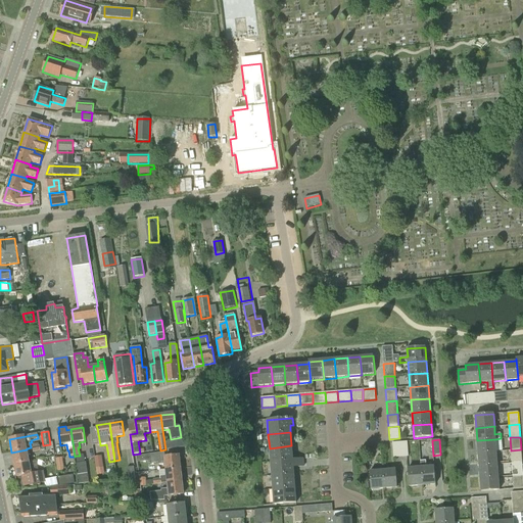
[(477,440),(478,453),(496,452),(495,439),(477,440)]
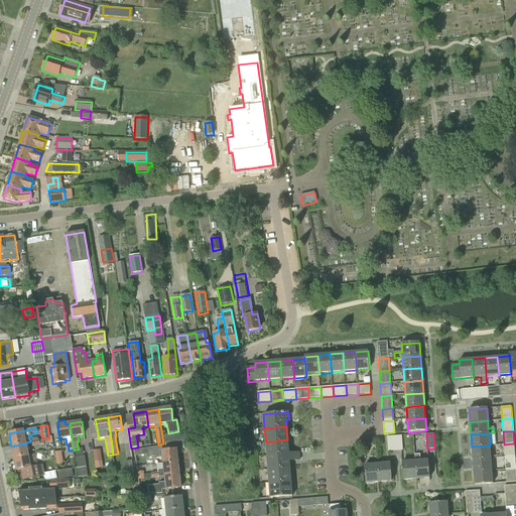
[(176,441),(175,435),(162,437),(163,443),(176,441)]
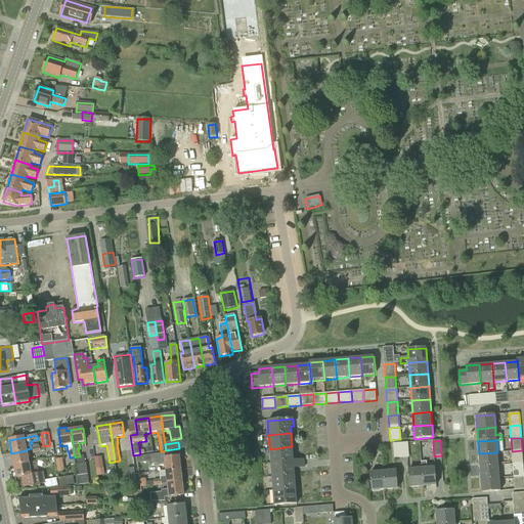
[(401,459),(401,443),(393,444),(394,460),(401,459)]
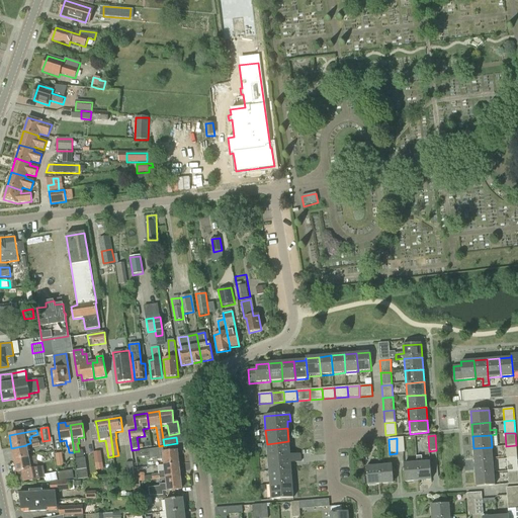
[(404,438),(397,438),(397,453),(405,452),(404,438)]
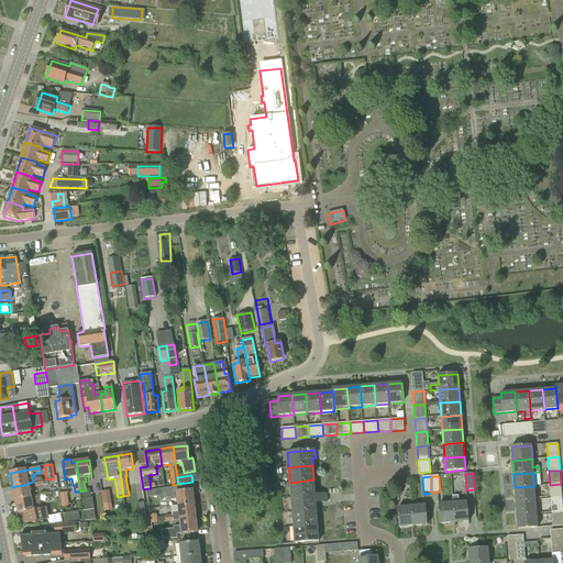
[(392,479),(392,487),(408,486),(407,478),(392,479)]
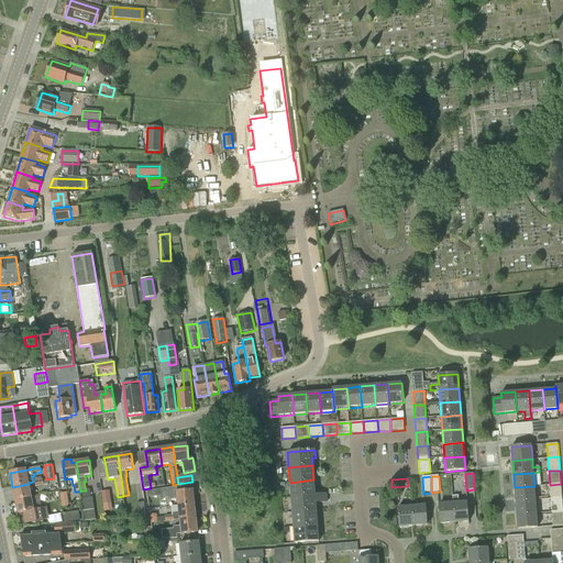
[(290,483),(291,497),(316,495),(313,479),(290,483)]
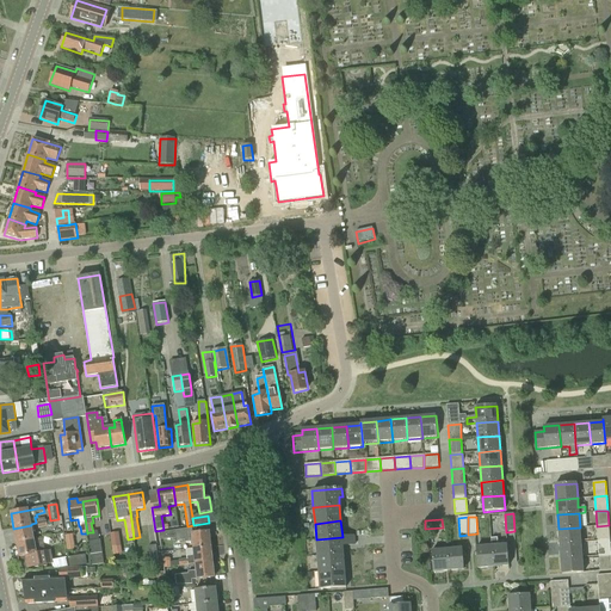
[(13,529),(17,544),(34,541),(31,525),(13,529)]
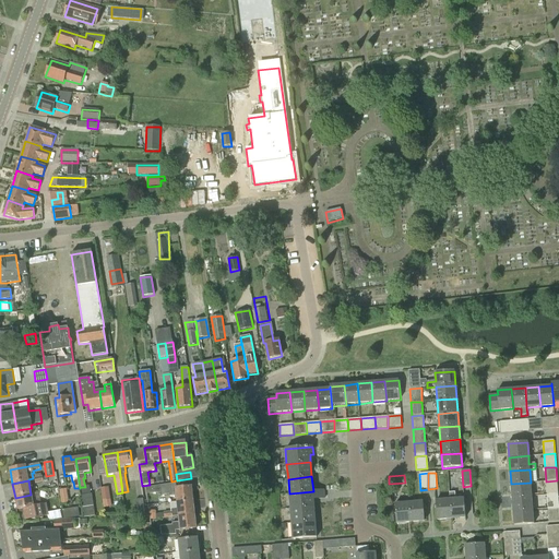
[(546,482),(547,495),(558,494),(557,480),(546,482)]
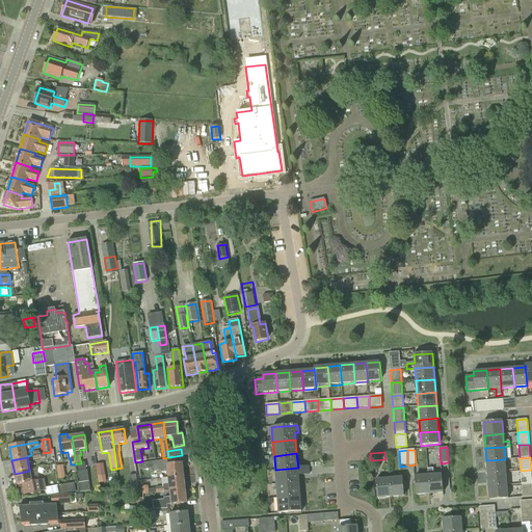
[(167,459),(142,463),(143,470),(154,469),(154,471),(161,471),(161,473),(168,472),(168,478),(183,477),(182,463),(167,464),(167,459)]
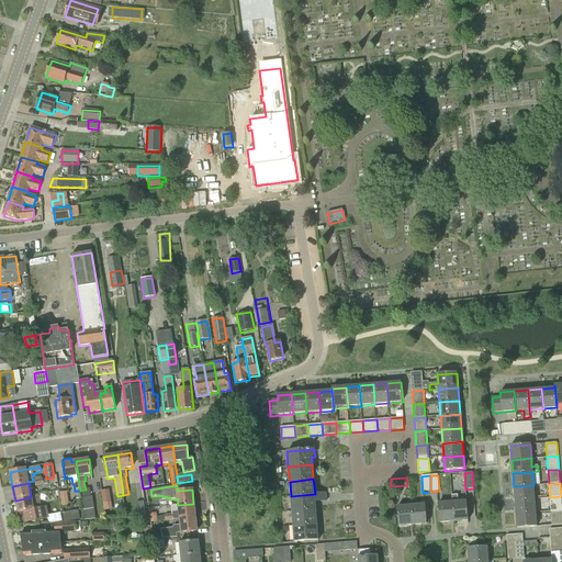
[(514,486),(515,501),(535,498),(534,485),(514,486)]
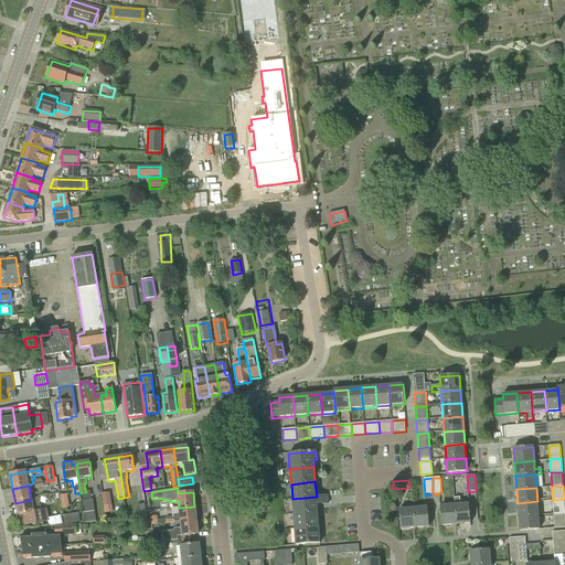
[(60,496),(62,510),(70,509),(67,494),(60,496)]
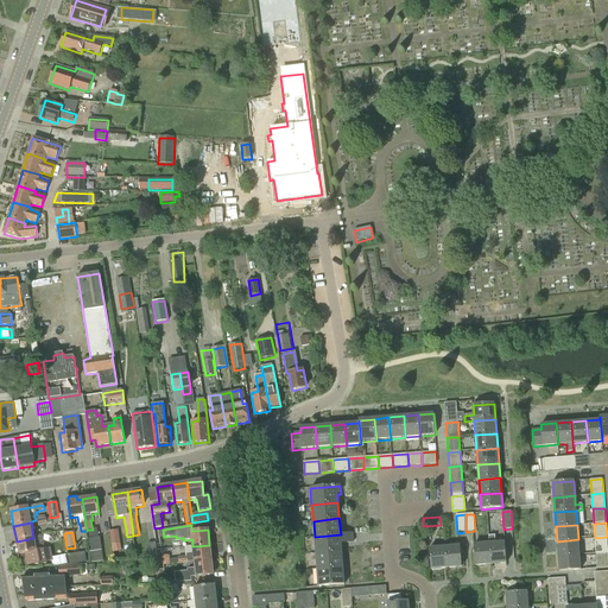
[(315,537),(316,553),(342,551),(341,544),(353,543),(353,533),(341,534),(315,537)]
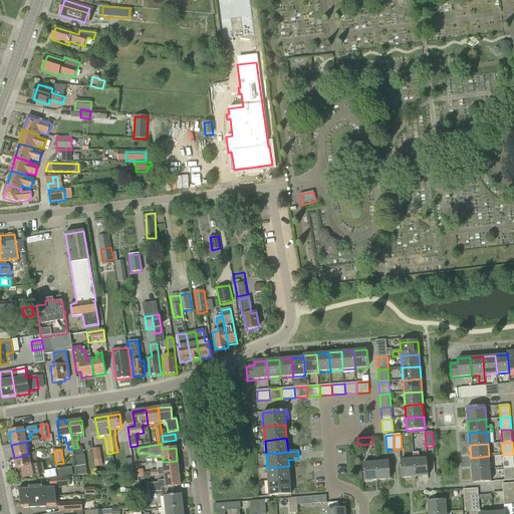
[(503,455),(504,467),(513,467),(513,454),(503,455)]
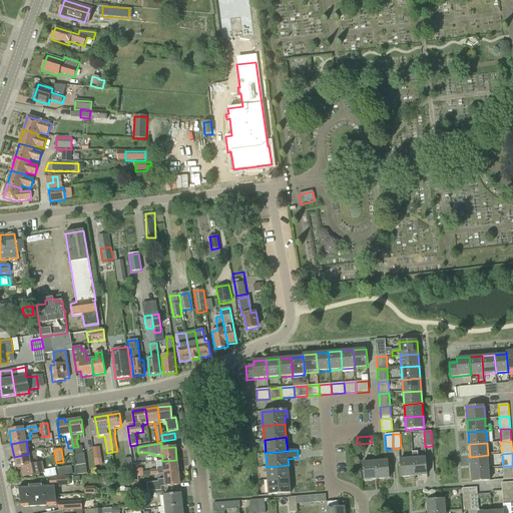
[(28,454),(14,457),(16,469),(18,468),(20,479),(44,474),(42,463),(37,464),(36,458),(29,459),(28,454)]
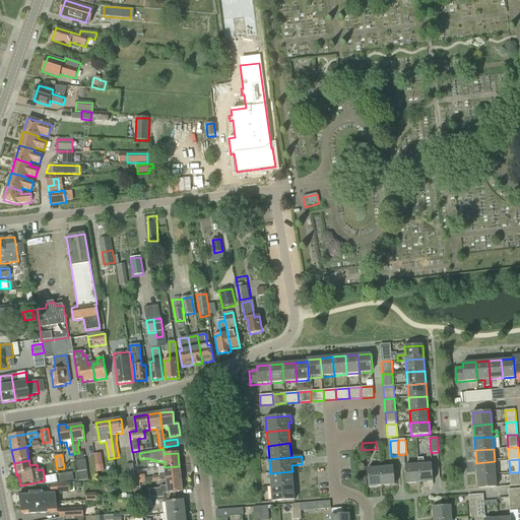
[(84,460),(75,461),(78,481),(88,479),(85,460),(84,460)]
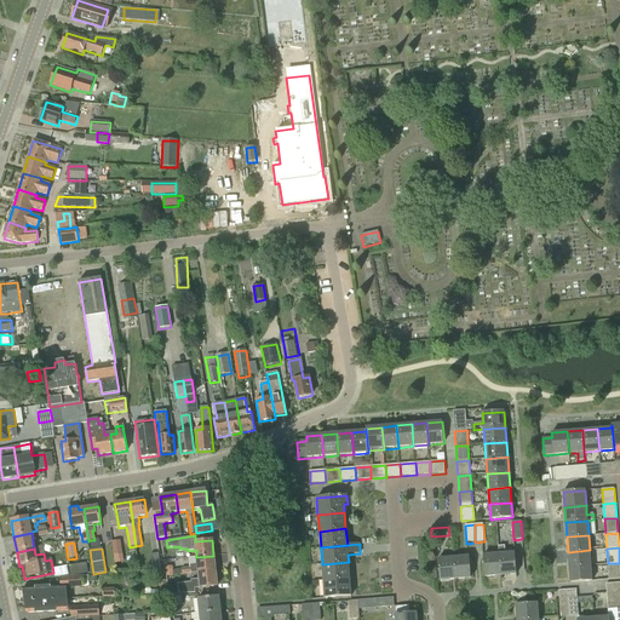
[(568,552),(569,567),(591,566),(590,550),(568,552)]
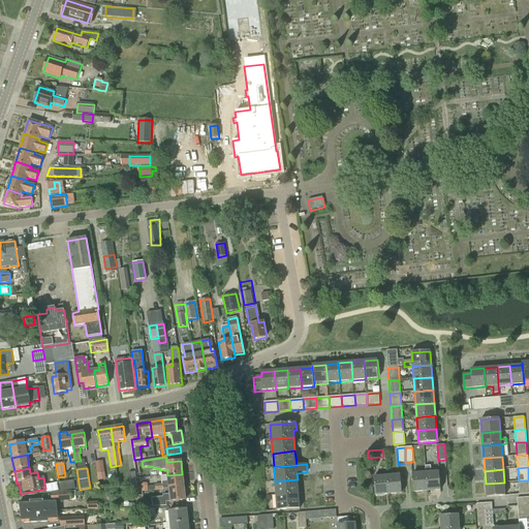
[(438,471),(426,473),(427,492),(440,490),(438,471)]
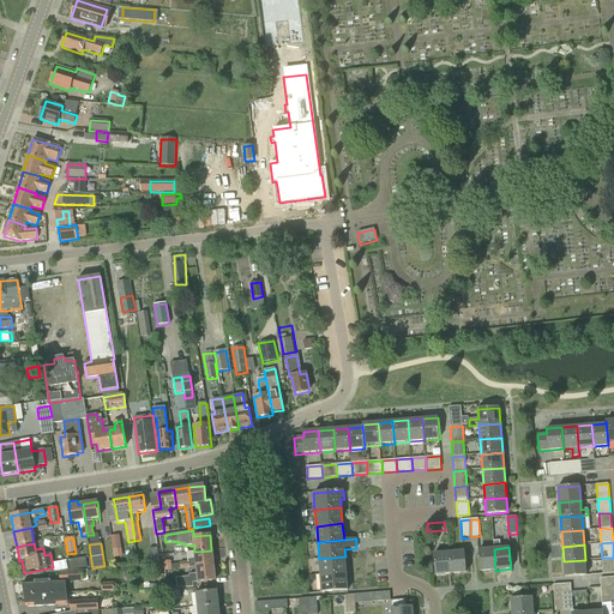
[(149,549),(151,565),(160,564),(157,548),(149,549)]
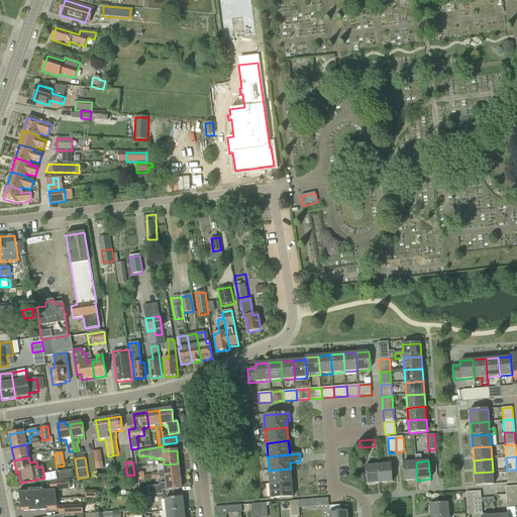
[(417,481),(416,462),(403,463),(404,482),(417,481)]
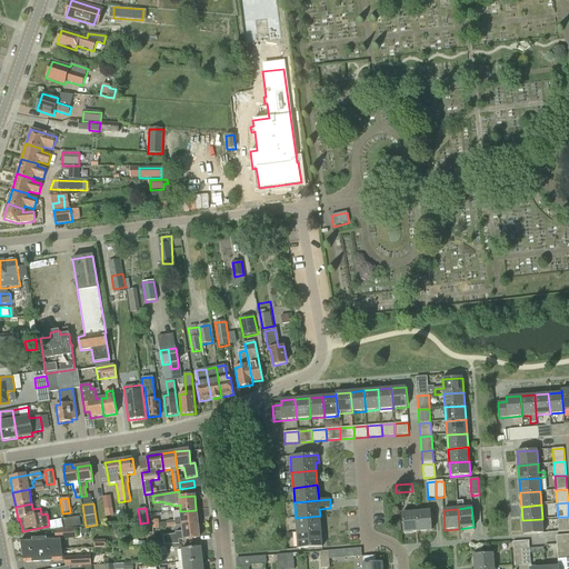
[(173,521),(166,521),(167,527),(182,526),(198,525),(196,510),(180,511),(181,518),(175,518),(175,521),(173,521)]
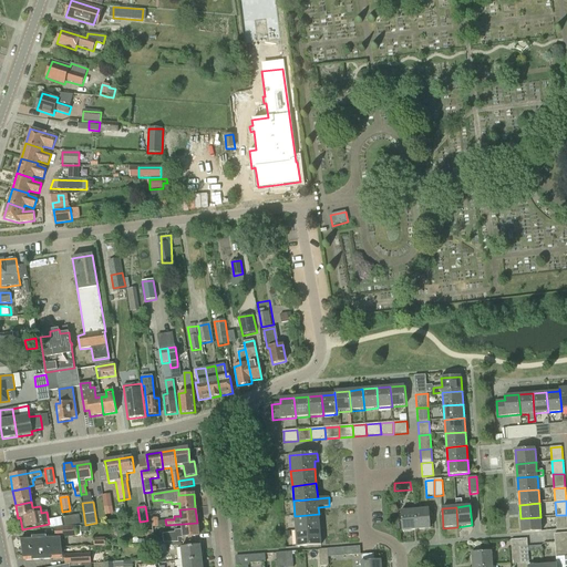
[(429,509),(414,511),(415,531),(430,529),(429,509)]
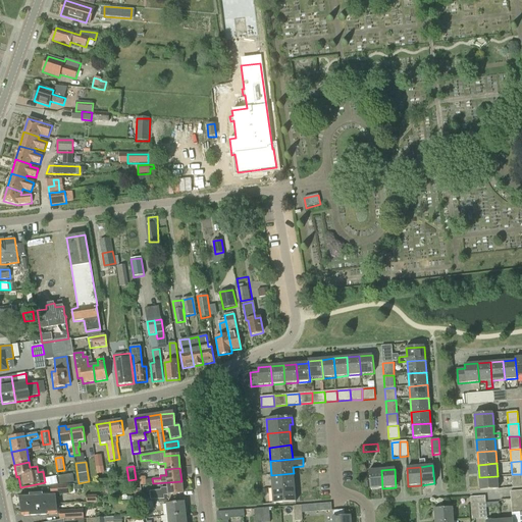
[(382,488),(381,470),(368,471),(370,489),(382,488)]
